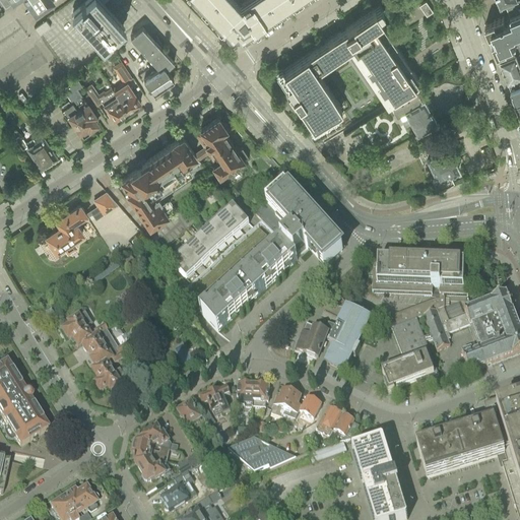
[(0,0),(0,1),(5,7),(14,0),(25,0),(35,13),(52,2),(50,0),(0,0)]
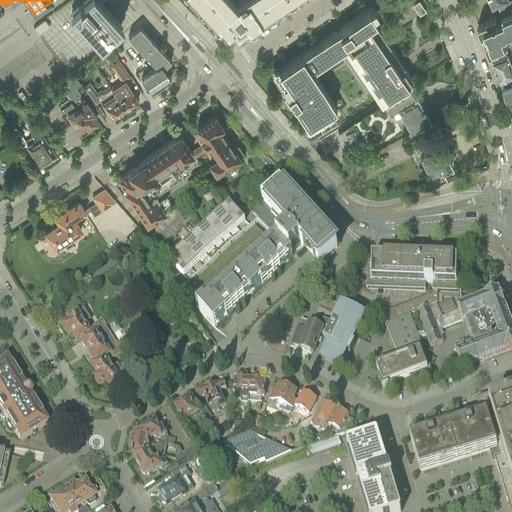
[(121,26),(97,0),(84,0),(71,13),(96,40),(96,41),(100,46),(109,37),(121,26)]
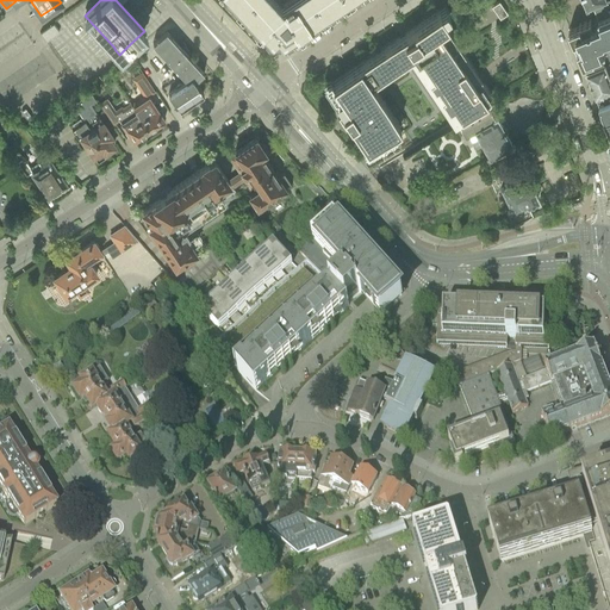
[(228,0),(235,7),(234,10),(241,18),(243,16),(255,30),(254,32),(261,39),(263,38),(263,39),(265,38),(269,44),(268,44),(269,45),(273,43),(275,47),(281,43),(284,47),(285,45),(285,44),(290,42),(294,39),(293,37),(302,32),(303,33),(319,23),(318,22),(327,16),(328,17),(344,6),(343,4),(348,0),(352,0),(292,0),(281,7),(273,0),(228,0)]
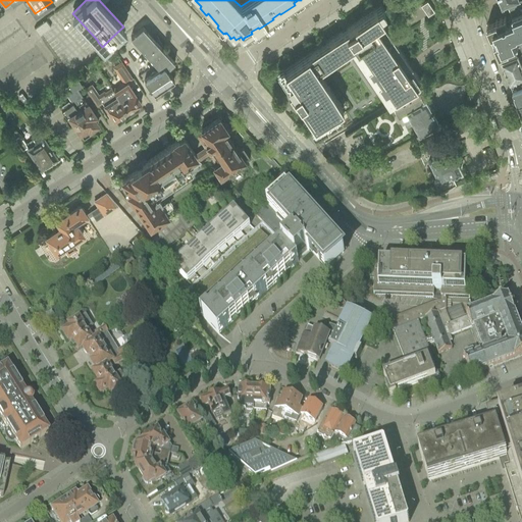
[(521,0),(501,0),(503,5),(508,3),(513,13),(521,9),(521,0)]
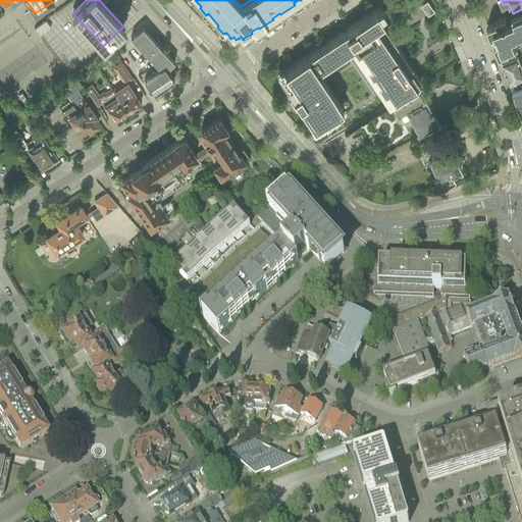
[(427,2),(421,6),(427,16),(433,12),(427,2)]
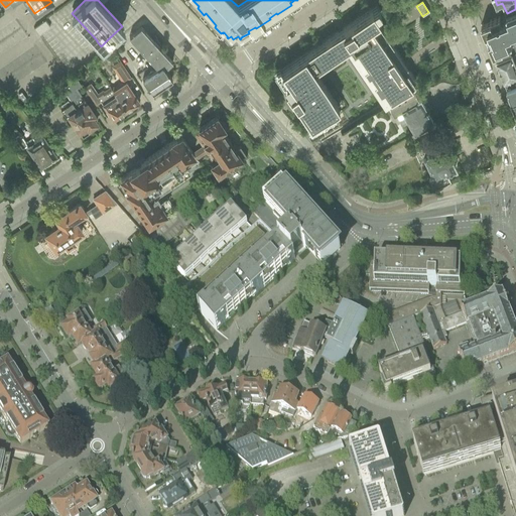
[(308,51),(275,74),(289,95),(285,97),(287,101),(291,106),(291,107),(295,104),(313,130),(342,112),(313,71),(349,47),(353,52),(356,50),(361,57),(366,65),(363,68),(367,74),(369,73),(374,81),(372,82),(373,83),(379,91),(378,91),(379,92),(382,90),(383,91),(383,90),(389,98),(388,99),(389,100),(414,84),(413,82),(415,81),(414,79),(408,70),(403,62),(404,62),(403,61),(377,24),(380,22),(375,15),(379,12),(376,7),(372,10),(371,9),(308,51)]
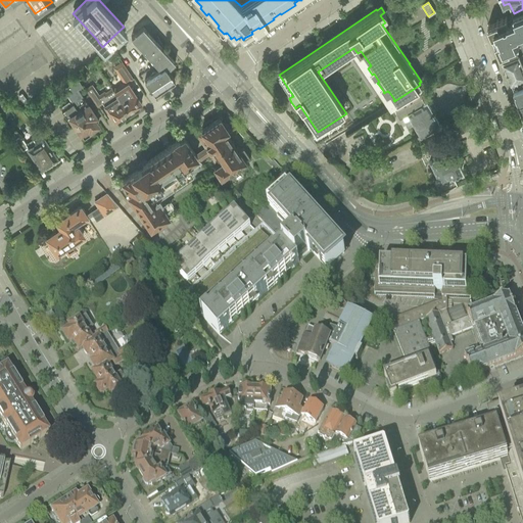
[(507,16),(488,25),(495,42),(495,43),(501,54),(519,46),(515,35),(522,31),(522,9),(514,13),(515,18),(509,20),(507,16)]
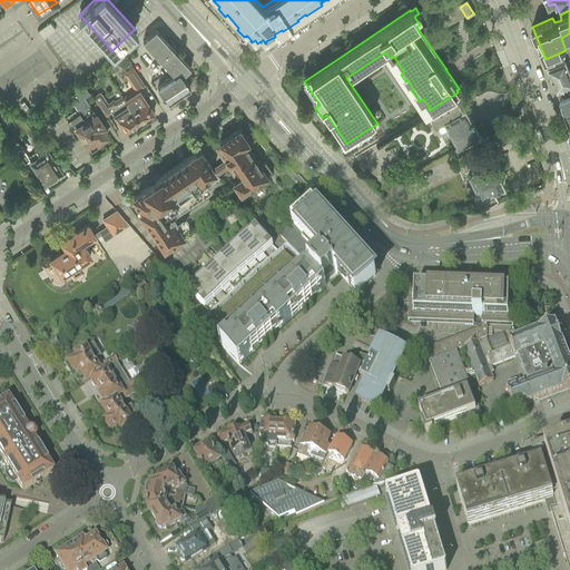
[(38,31),(43,39),(55,30),(49,22),(38,31)]
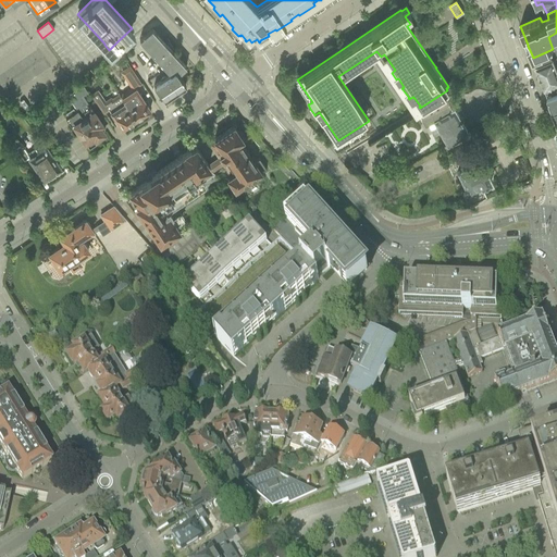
[(153,84),(158,90),(163,100),(185,85),(177,73),(185,66),(151,28),(138,39),(169,73),(153,84)]
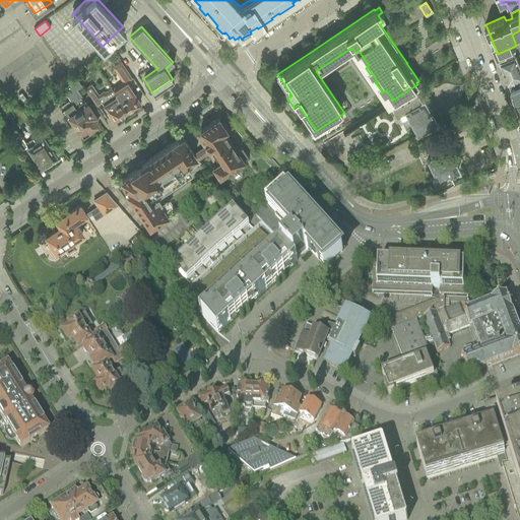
[(519,44),(516,46),(498,54),(511,87),(519,83),(519,44)]
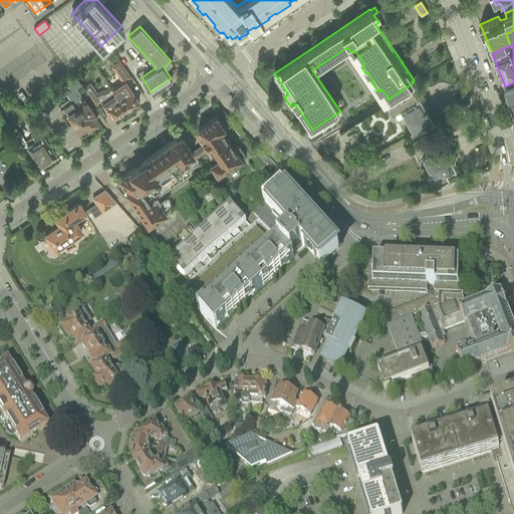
[(120,87),(112,92),(124,109),(126,108),(129,109),(131,107),(131,105),(139,100),(124,80),(131,77),(119,61),(113,64),(120,74),(118,76),(122,80),(118,83),(120,87)]
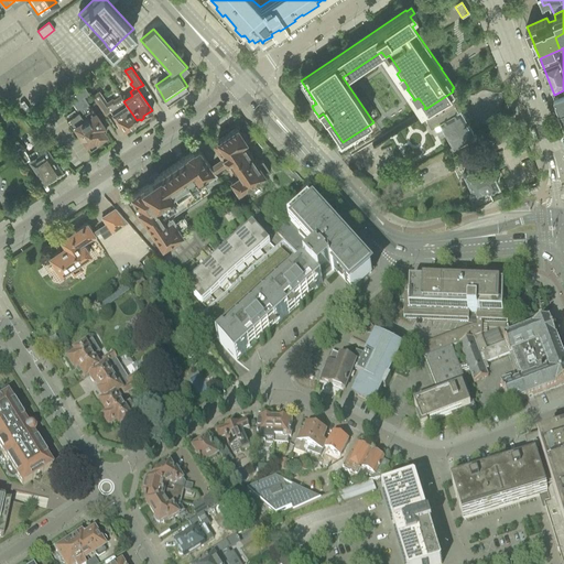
[(80,82),(65,93),(78,111),(76,112),(74,110),(66,115),(68,118),(66,119),(72,129),(75,127),(90,149),(99,143),(96,139),(104,133),(99,126),(101,125),(95,116),(89,106),(88,107),(87,106),(88,105),(84,97),(88,94),(80,82)]
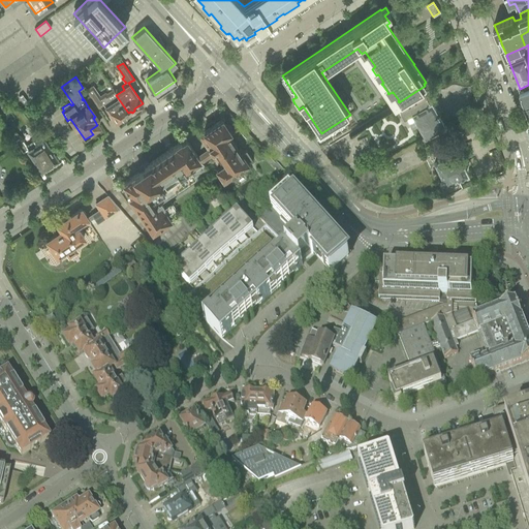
[(528,85),(520,89),(525,102),(528,100),(528,85)]
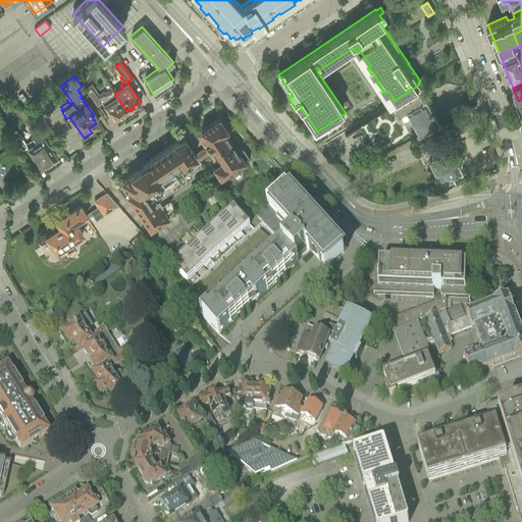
[(91,85),(85,89),(91,98),(96,107),(102,103),(113,120),(120,115),(122,116),(124,115),(124,113),(126,111),(114,94),(112,91),(106,95),(104,93),(103,92),(100,94),(98,95),(97,94),(91,85)]
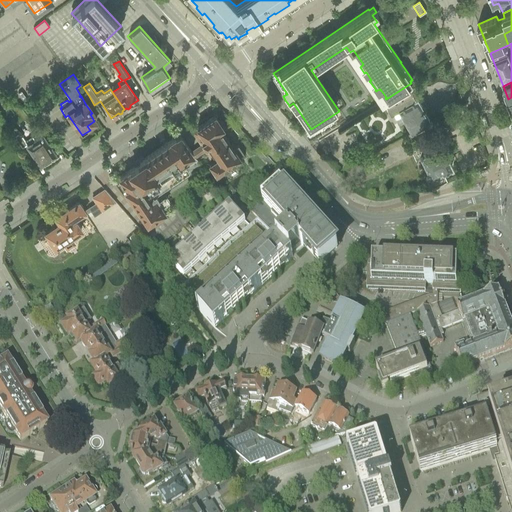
[(409,92),(386,105),(390,112),(392,111),(399,124),(405,121),(409,127),(411,131),(429,119),(414,97),(413,98),(409,92)]
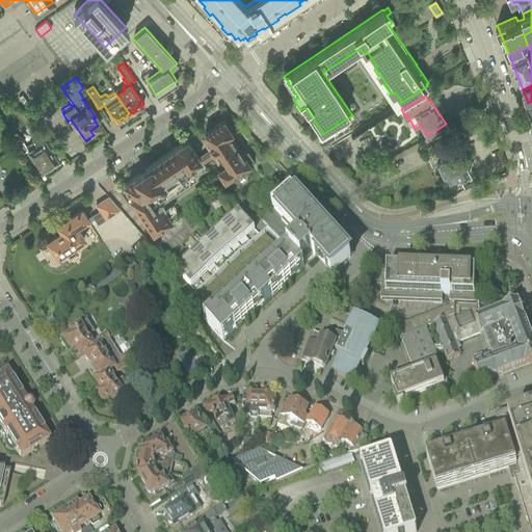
[(209,151),(201,156),(204,161),(214,155),(222,166),(216,170),(223,182),(254,161),(247,152),(242,155),(230,136),(234,134),(234,133),(229,125),(227,126),(222,120),(205,132),(208,137),(202,140),(209,151)]
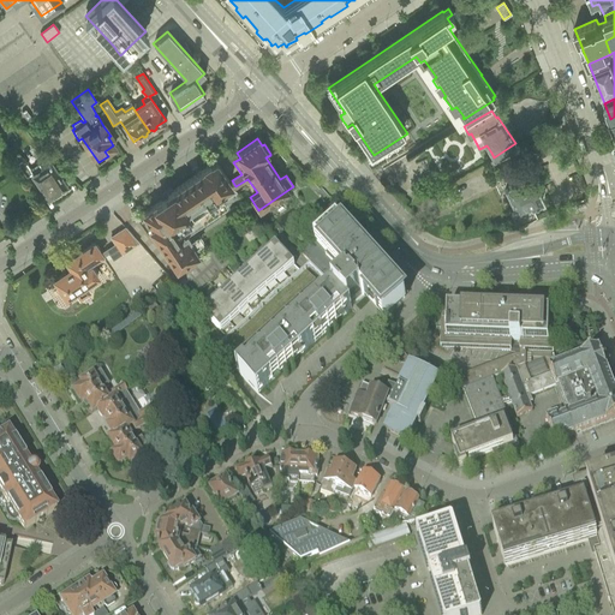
[(24,159),(18,163),(27,177),(31,173),(47,197),(49,196),(52,197),(57,195),(55,192),(65,185),(59,175),(54,168),(49,161),(41,167),(39,163),(30,169),(24,159)]
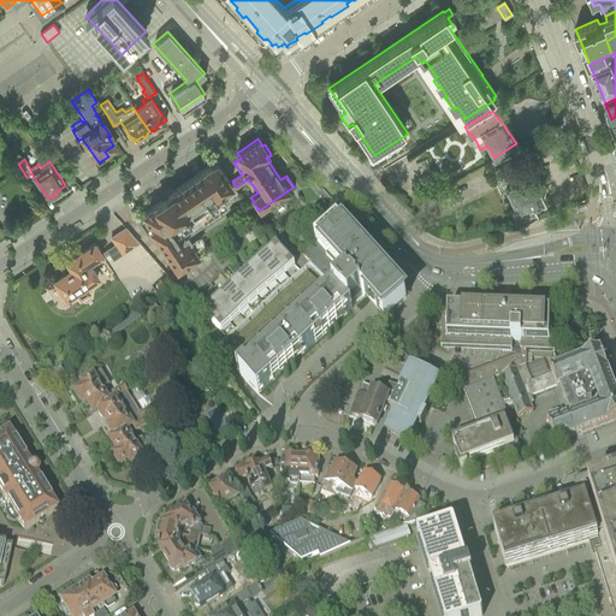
[(236,187),(232,181),(230,183),(217,163),(171,191),(170,190),(166,193),(169,196),(143,213),(152,226),(150,227),(176,266),(196,253),(187,238),(189,236),(187,232),(194,226),(190,223),(220,202),(226,211),(241,200),(234,189),(236,187)]
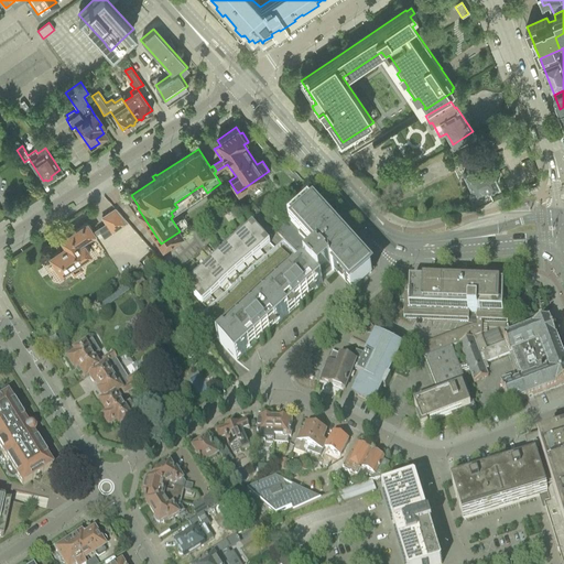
[(469,196),(474,206),(491,197),(487,187),(497,183),(485,159),(475,163),(470,153),(452,162),(457,173),(462,171),(466,181),(468,185),(473,194),(469,196)]
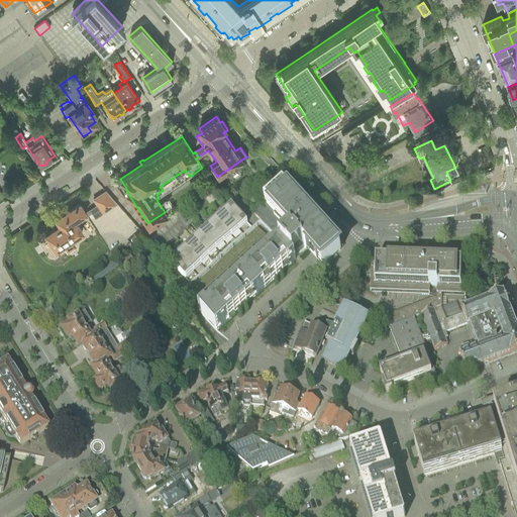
[(260,148),(255,151),(262,159),(265,154),(260,148)]
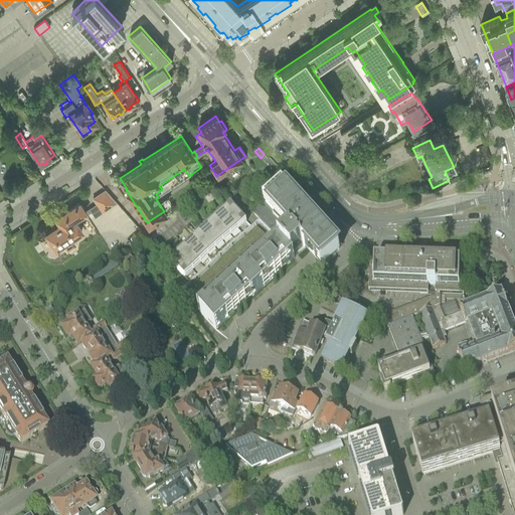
[(252,214),(279,242),(286,236),(299,251),(303,247),(321,267),(339,249),(282,187),(252,214)]
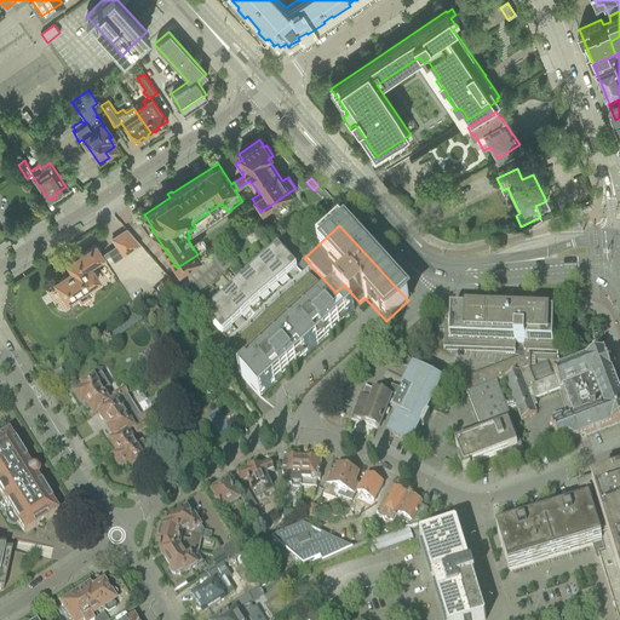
[(127,229),(113,240),(116,246),(119,250),(122,256),(141,244),(136,239),(127,229)]
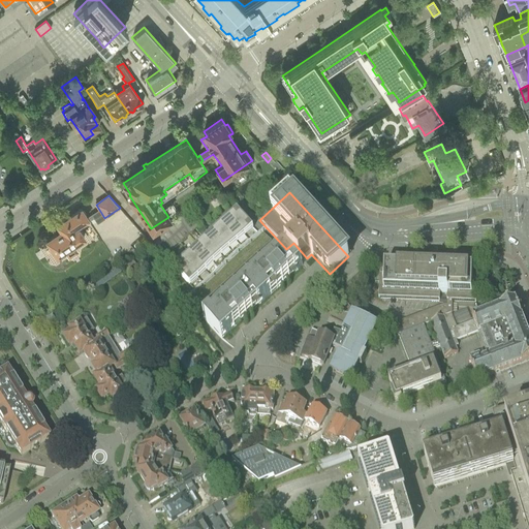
[(54,236),(47,241),(50,245),(50,247),(52,251),(54,251),(57,256),(64,251),(68,257),(69,256),(71,256),(74,254),(75,252),(76,251),(72,245),(84,238),(83,236),(83,235),(81,231),(80,231),(79,229),(76,230),(74,226),(87,218),(86,216),(86,215),(84,212),(83,211),(81,209),(70,216),(65,219),(57,224),(60,228),(53,234),(54,236)]
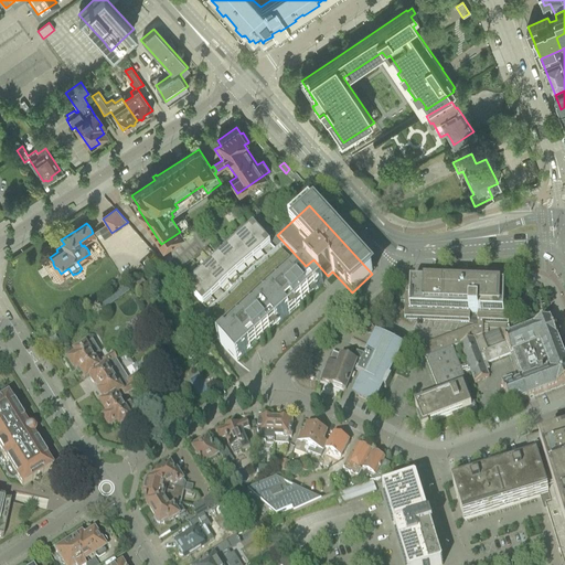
[(243,234),(260,254),(270,245),(253,226),(252,227),(243,234)]
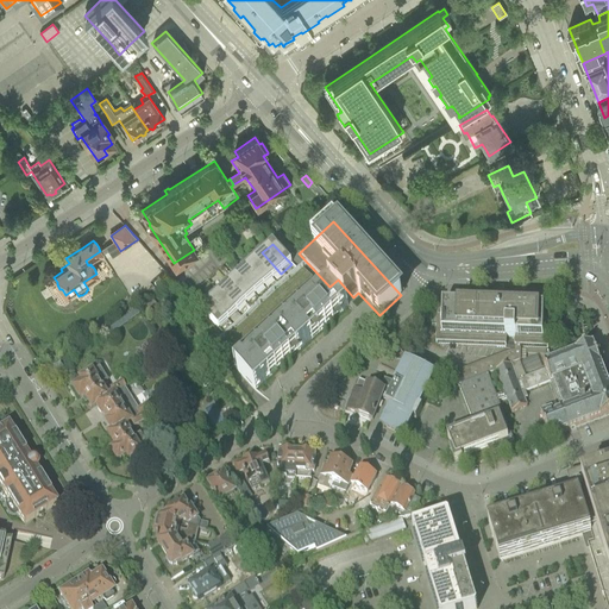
[(253,262),(271,282),(281,274),(262,252),(255,259),(255,261),(253,262)]
